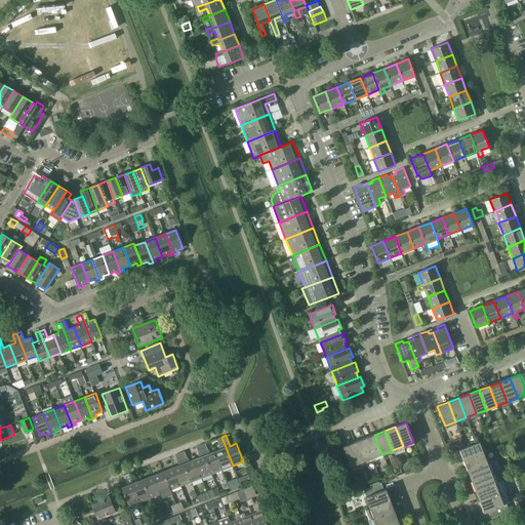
[(371,458),(381,454),(374,435),(364,439),(371,458)]
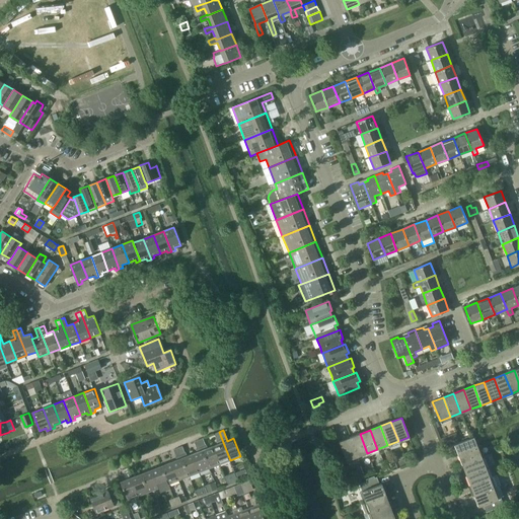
[(218,444),(213,446),(220,464),(230,460),(219,432),(214,434),(218,444)]
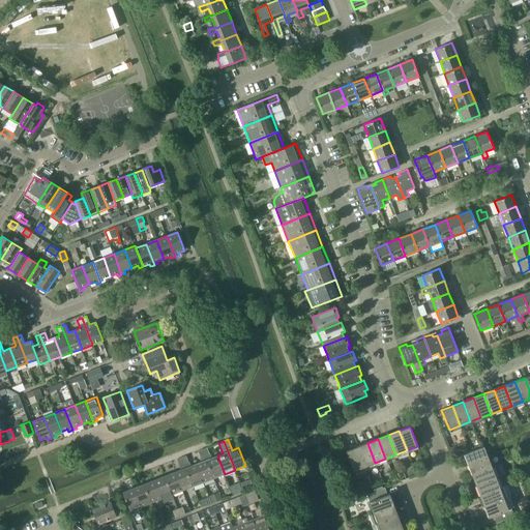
[(364,467),(375,463),(367,443),(357,446),(364,467)]
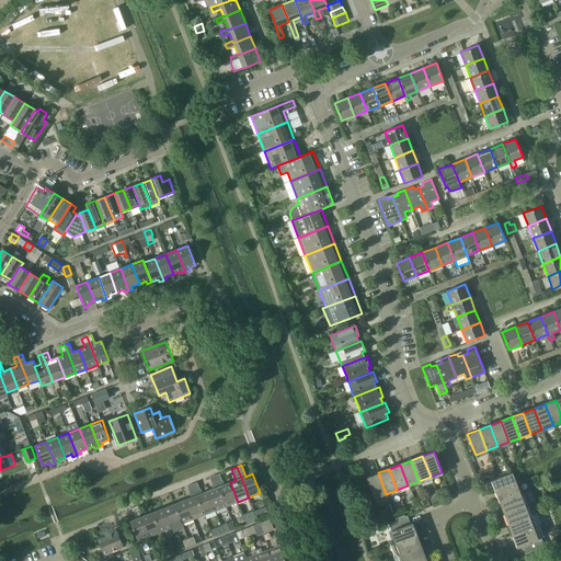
[(487,479),(484,471),(477,474),(480,481),(487,479)]
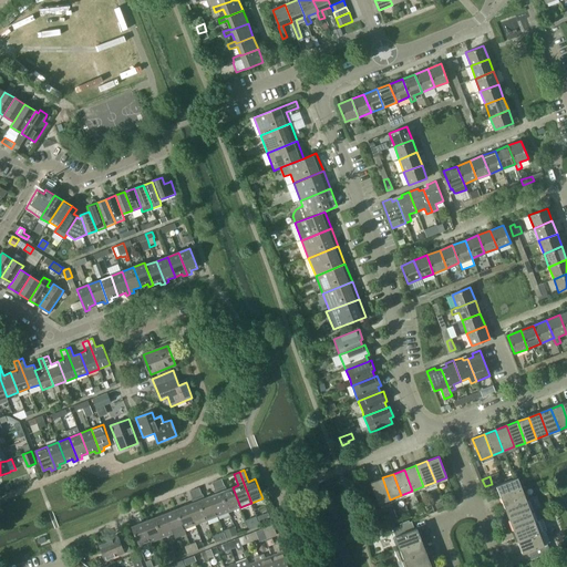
[(518,477),(496,486),(501,497),(525,487),(521,476),(518,477)]
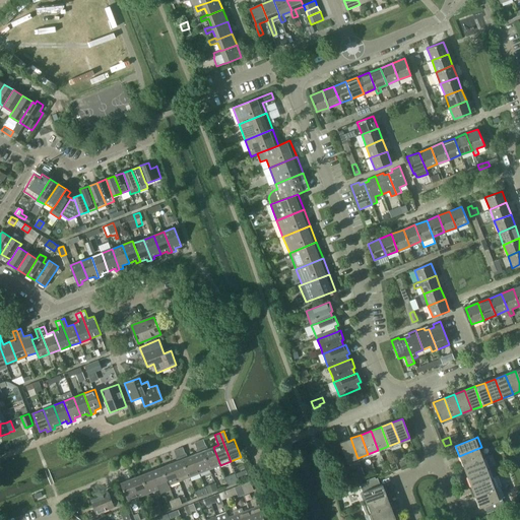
[(347,462),(358,458),(350,438),(339,443),(347,462)]
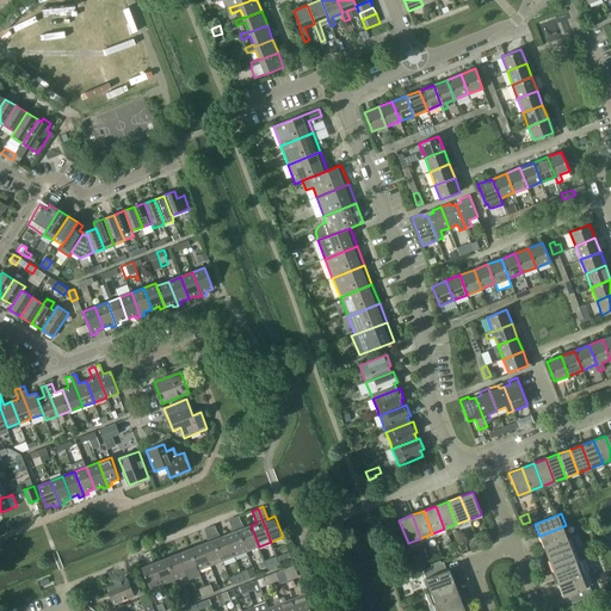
[(239,516),(234,518),(247,551),(259,547),(251,525),(244,529),(239,516)]
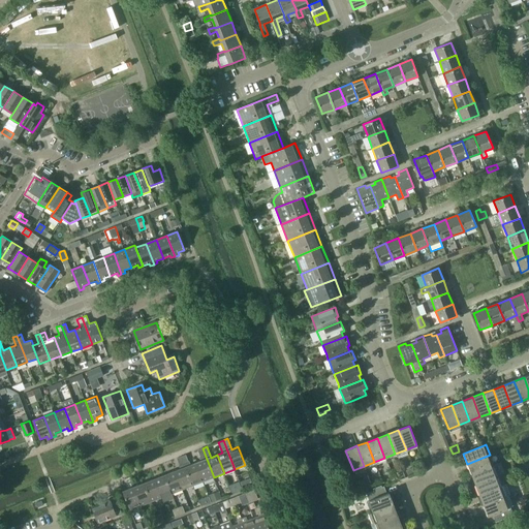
[(201,461),(196,463),(204,481),(214,477),(203,448),(197,450),(201,461)]
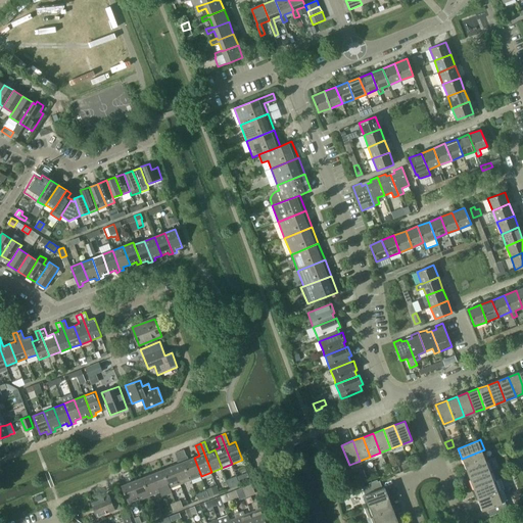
[(0,455),(9,452),(7,446),(0,448),(0,455)]
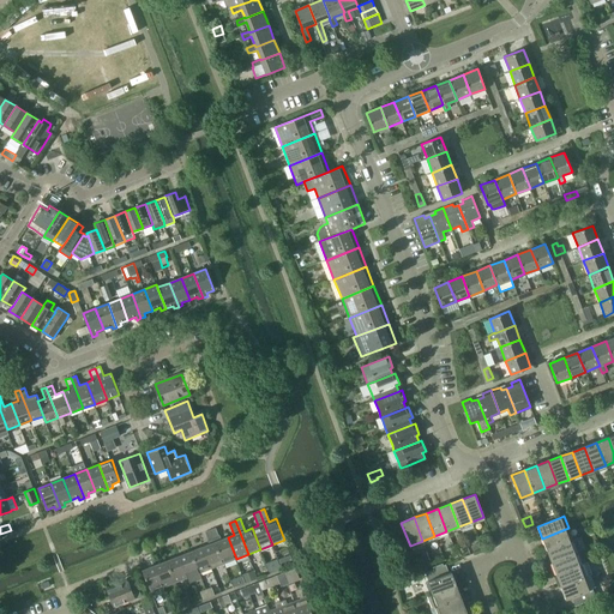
[(216,528),(211,530),(224,564),(236,559),(228,537),(221,540),(216,528)]
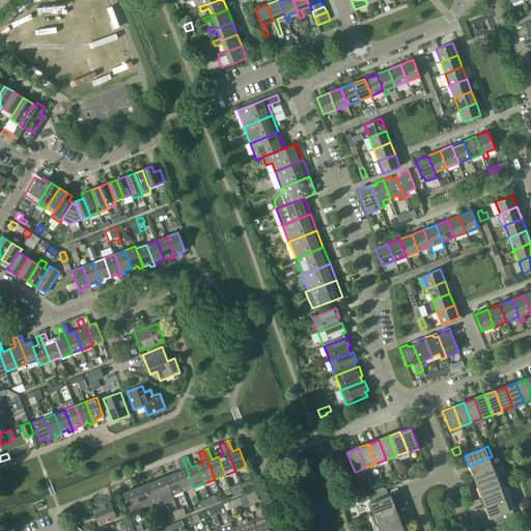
[(492,456),(469,466),(473,476),(496,468),(496,467),(494,464),(492,456)]
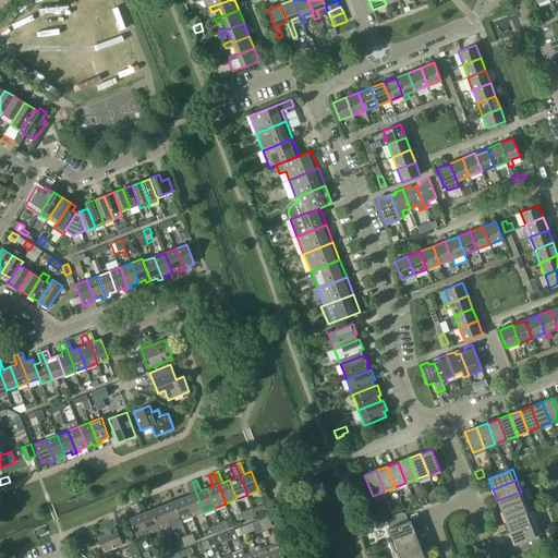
[(191,495),(185,497),(193,517),(204,512),(192,482),(186,484),(191,495)]
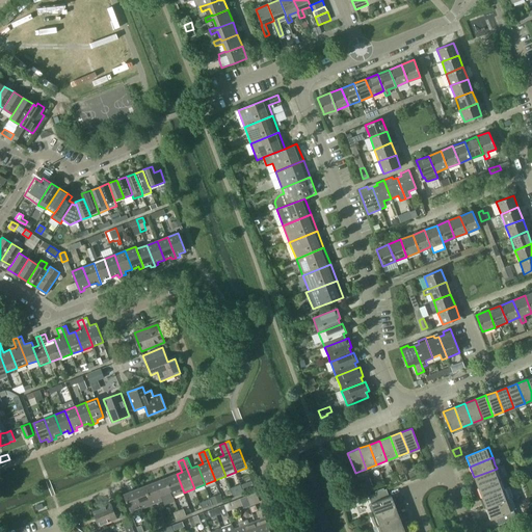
[(497,469),(474,477),(476,483),(478,487),(504,477),(500,467),(497,468),(497,469)]
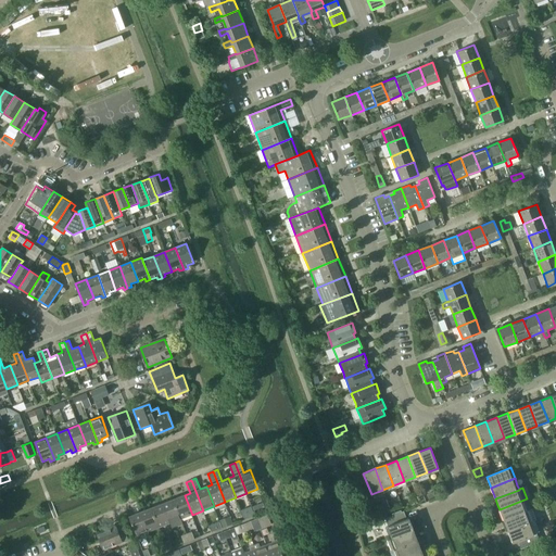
[(174,500),(181,519),(192,515),(185,495),(174,500)]
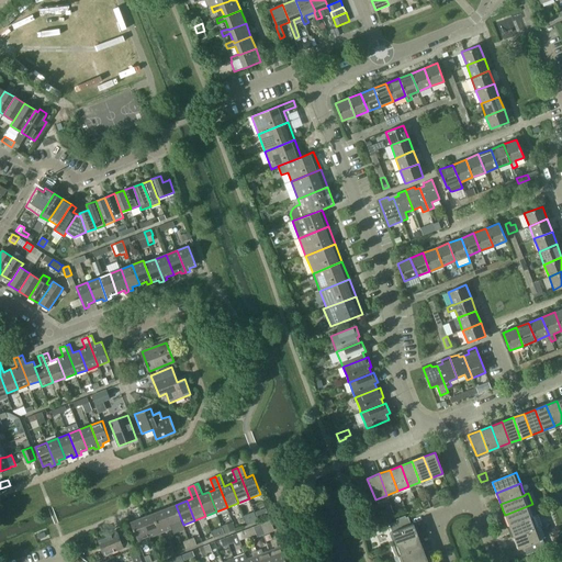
[(532,504),(505,515),(509,526),(534,517),(537,515),(532,504)]
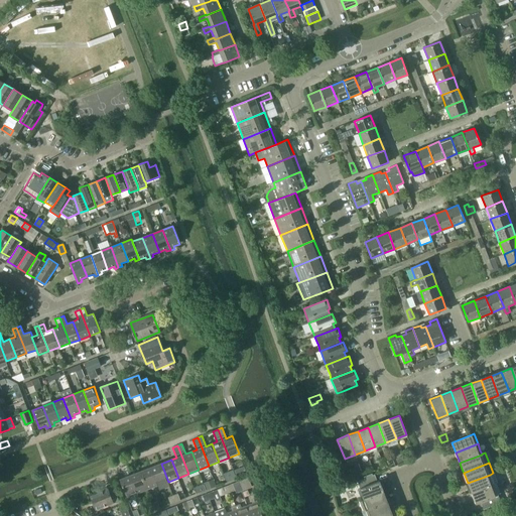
[(161,464),(151,468),(158,486),(160,490),(170,486),(168,482),(161,464)]
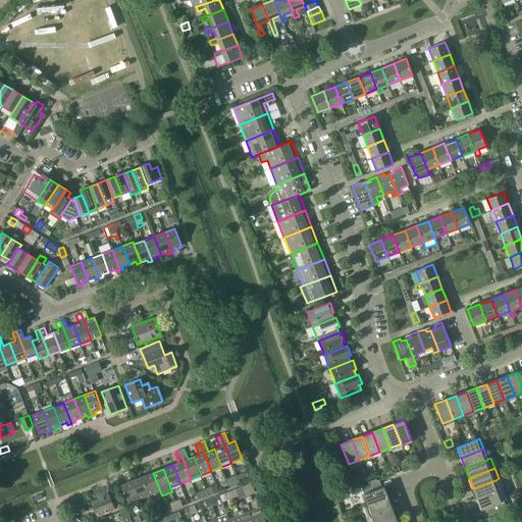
[(153,473),(143,477),(150,496),(160,491),(153,473)]
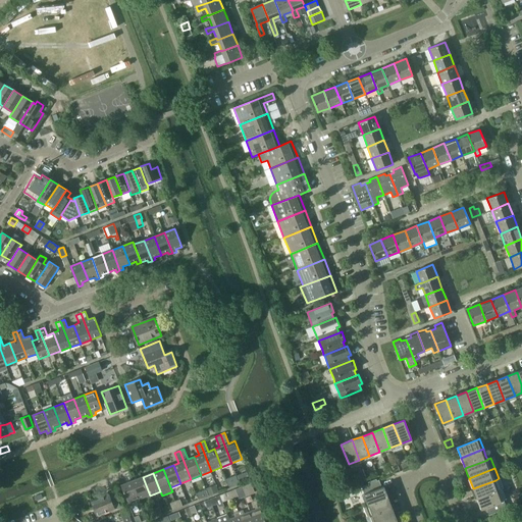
[(230,487),(240,483),(236,474),(226,478),(230,487)]
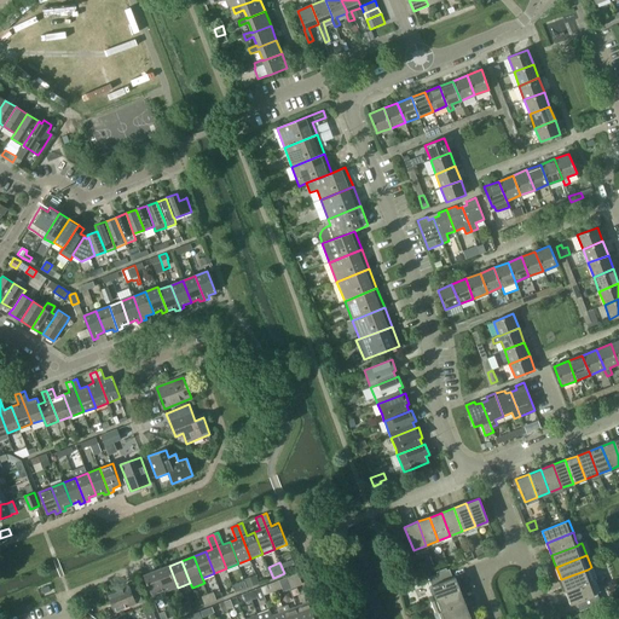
[(169,566),(157,571),(166,591),(178,588),(169,566)]
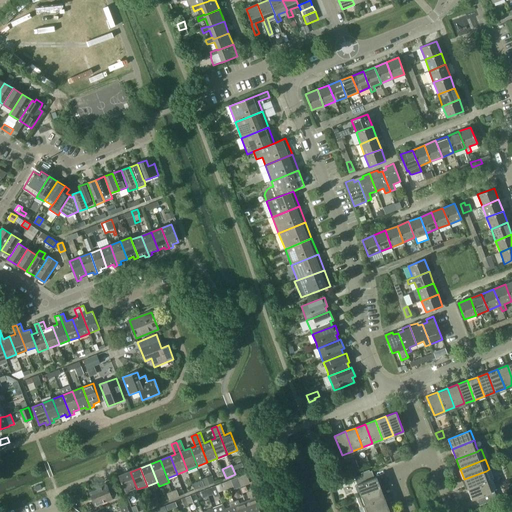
[(362,475),(355,478),(357,484),(361,495),(380,487),(376,477),(375,477),(372,471),(370,471),(369,470),(361,473),(362,475)]
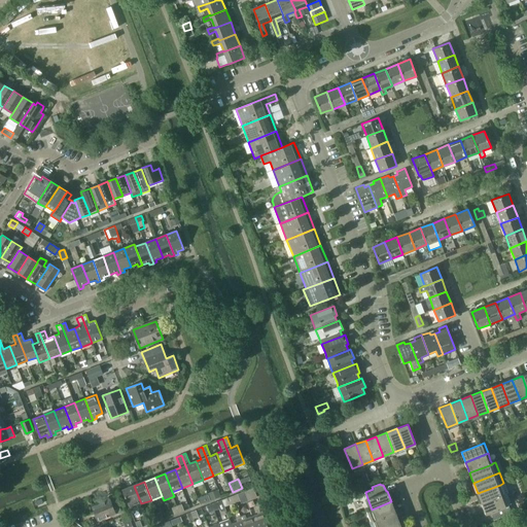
[(500,485),(478,493),(482,503),(504,495),(500,485)]
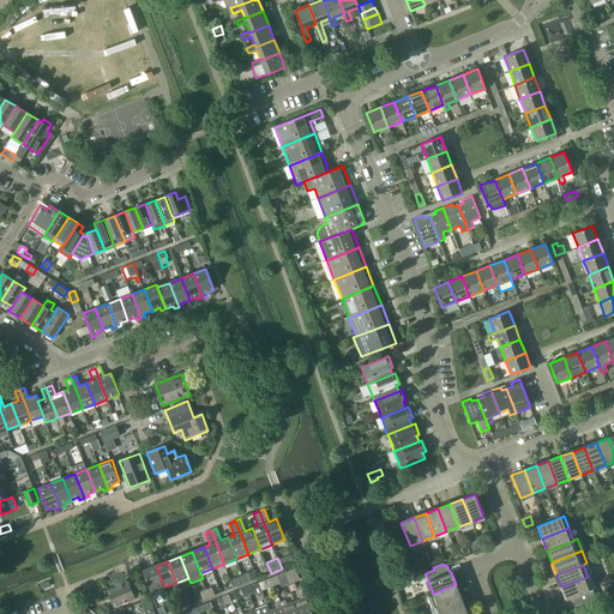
[(156,566),(143,571),(151,591),(154,596),(166,591),(163,588),(164,587),(156,566)]
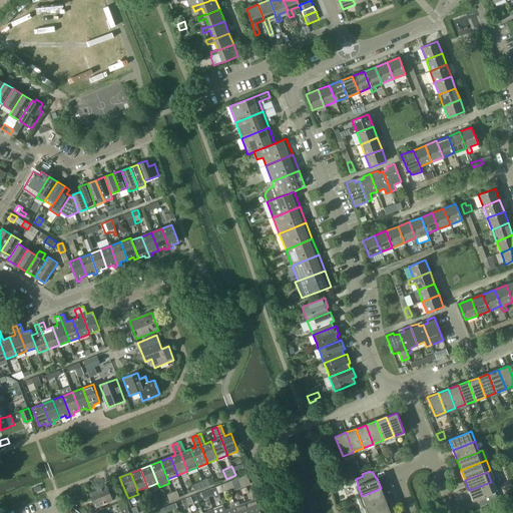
[(241,488),(250,485),(246,475),(238,478),(241,488)]
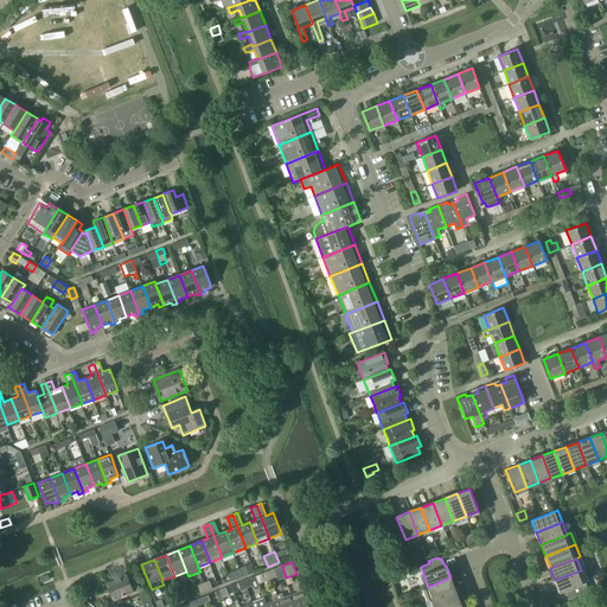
[(240,568),(243,576),(255,572),(251,563),(240,568)]
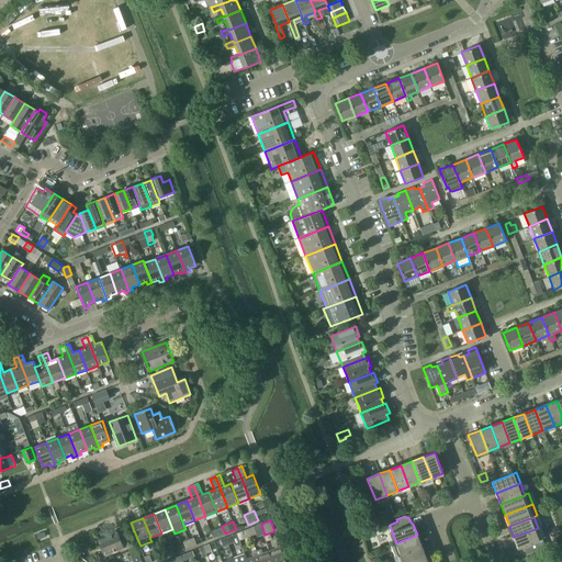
[(538,528),(514,537),(518,549),(524,547),(527,554),(544,547),(542,539),(546,538),(541,527),(538,528)]
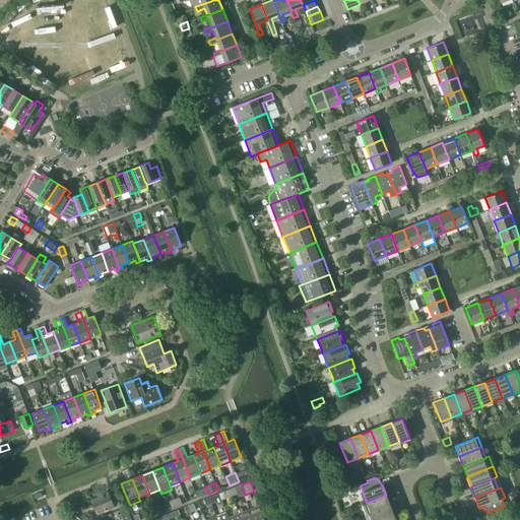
[(110,495),(109,493),(91,499),(96,513),(114,507),(114,508),(121,505),(116,493),(110,495)]
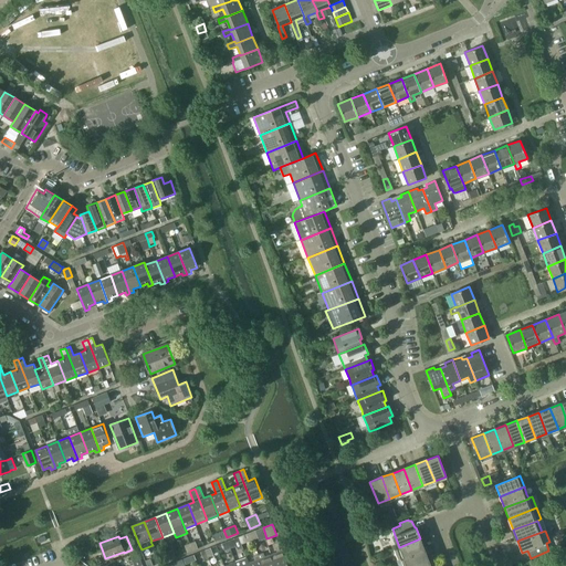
[(239,537),(228,542),(230,548),(241,544),(239,537)]
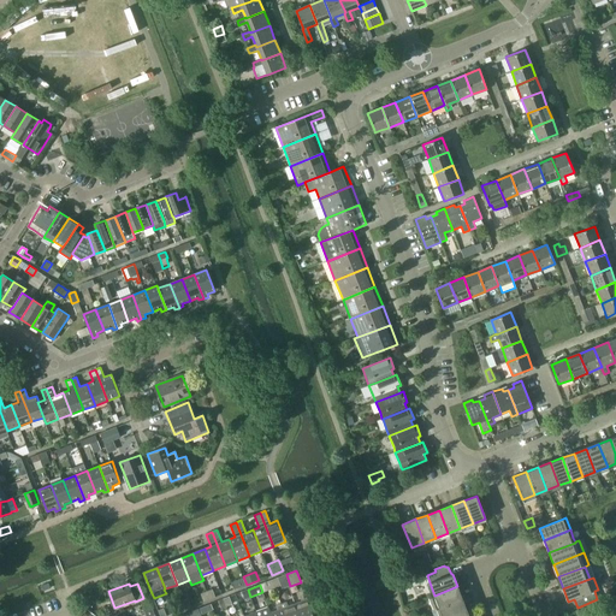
[(434,596),(428,598),(433,610),(439,608),(462,598),(457,586),(434,596)]
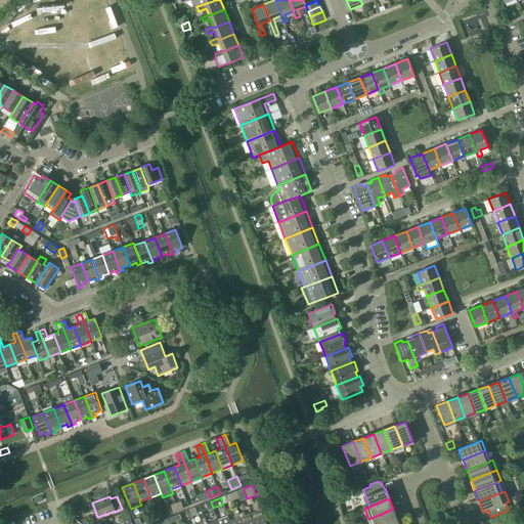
[(257,512),(252,514),(255,523),(267,523),(262,510),(260,506),(256,508),(257,512)]
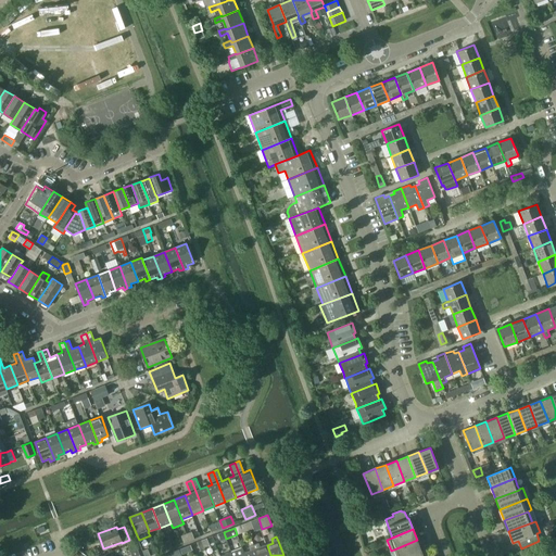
[(417,540),(396,548),(399,555),(407,555),(421,551),(417,540)]
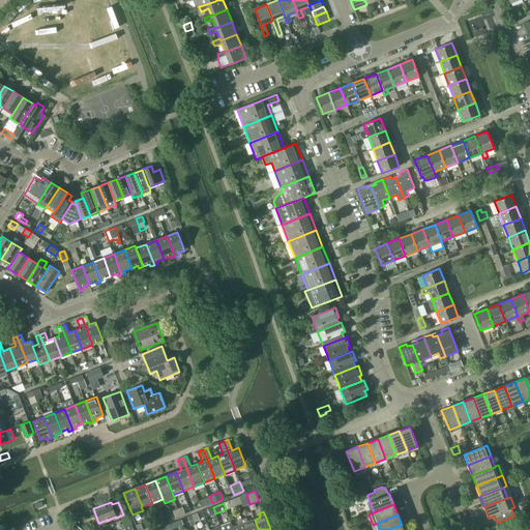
[(128,517),(122,520),(125,527),(131,525),(128,517)]
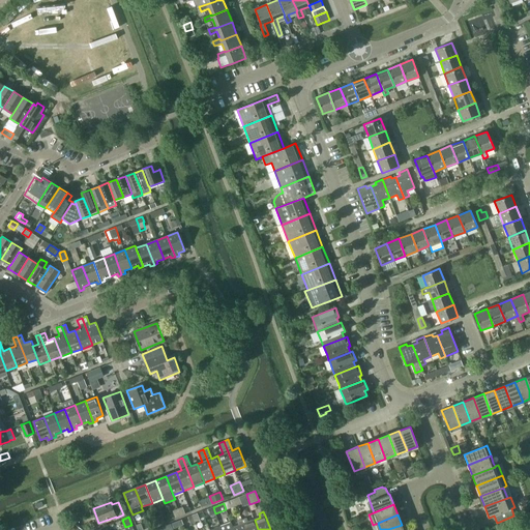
[(246,518),(242,520),(246,529),(258,529),(255,520),(248,522),(246,518)]
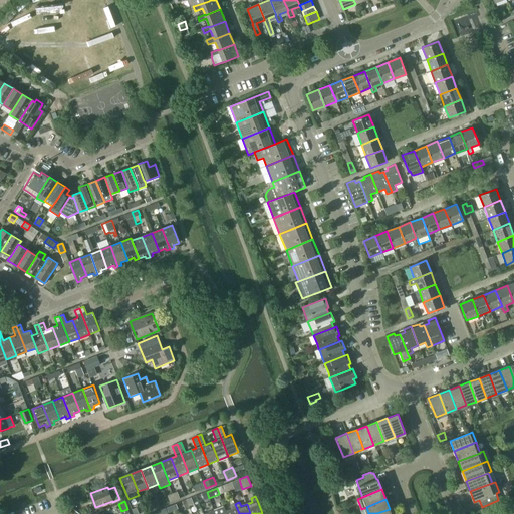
[(177,504),(167,508),(169,513),(178,509),(177,504)]
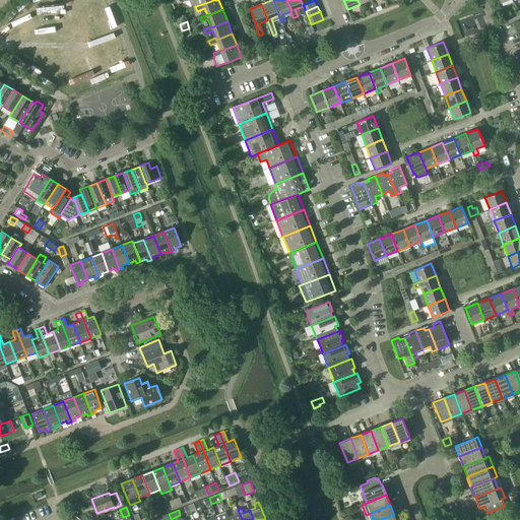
[(235,516),(230,518),(230,519),(242,519),(238,510),(233,512),(235,516)]
